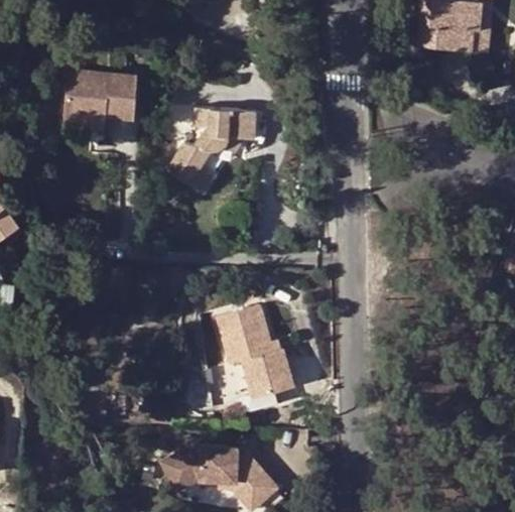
[(477,0),(417,0),(416,19),(419,20),(417,45),(473,50),(474,31),(480,31),(482,2),(478,2),(477,0)]
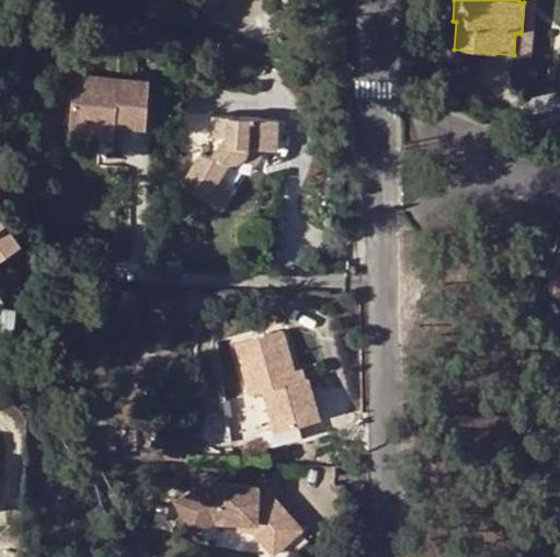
[(518,0),(520,2),(524,2),(522,34),(515,34),(514,55),(533,58),(538,0),(518,0)]
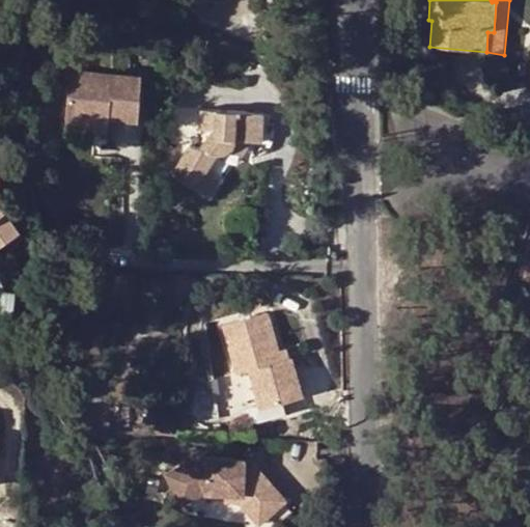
[(143,78),(71,73),(66,126),(109,128),(110,120),(139,122),(143,78)]
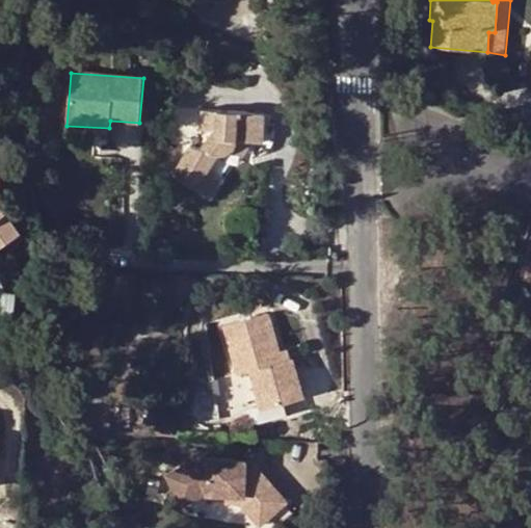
[(173,179),(211,202),(223,182),(210,173),(217,157),(224,156),(232,152),(239,157),(249,142),(263,143),(263,115),(203,113),(201,133),(214,134),(203,150),(191,148),(173,179)]
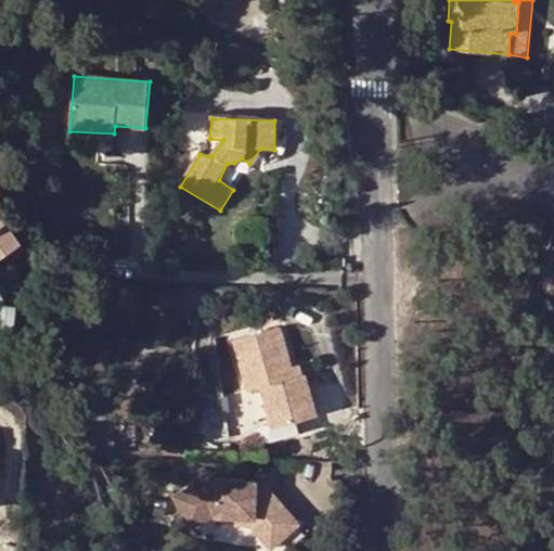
[(0,261),(23,244),(0,214),(0,261)]
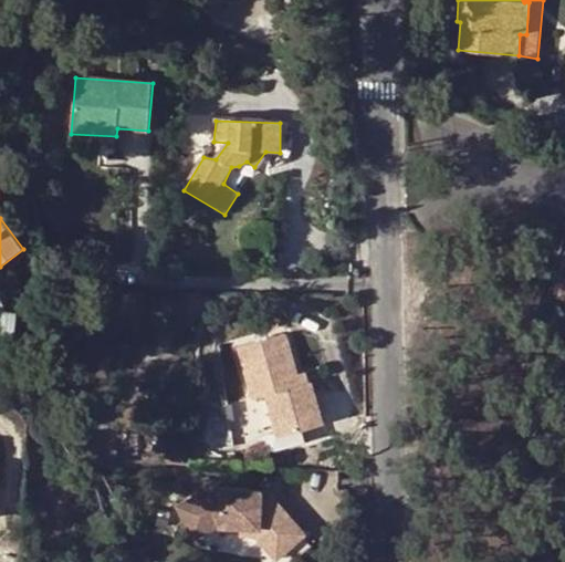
[(564,247),(553,276),(564,281),(564,247)]
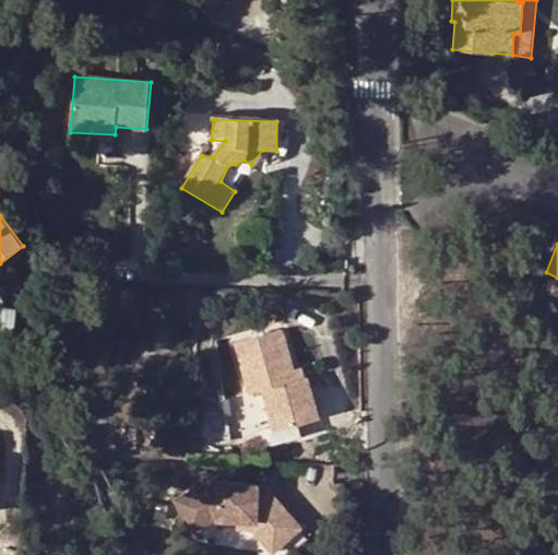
[(557,278),(546,272),(536,293),(557,303),(557,278)]
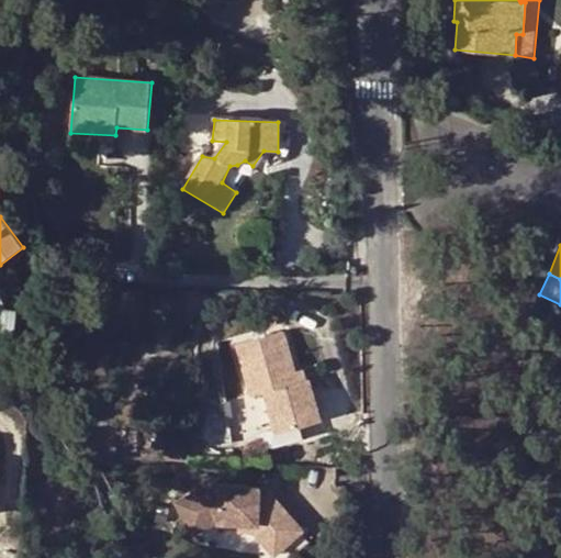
[(237,347),(253,398),(265,394),(277,435),(321,422),(309,380),(299,383),(295,374),(283,334),(237,347)]
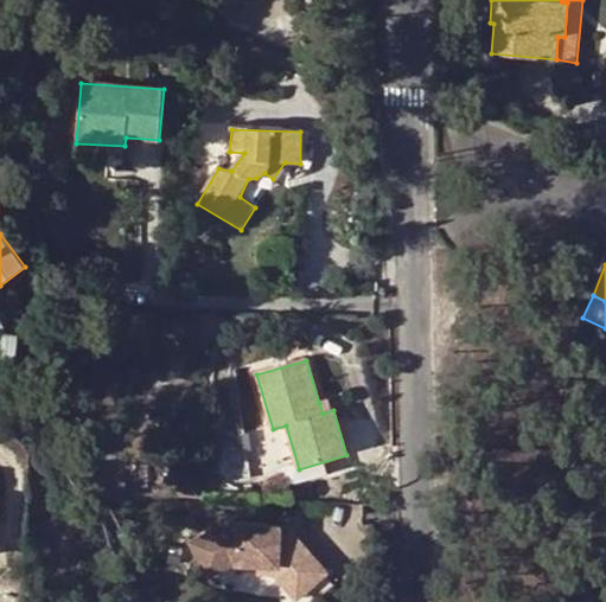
[(330,398),(319,403),(323,414),(333,410),(330,398)]
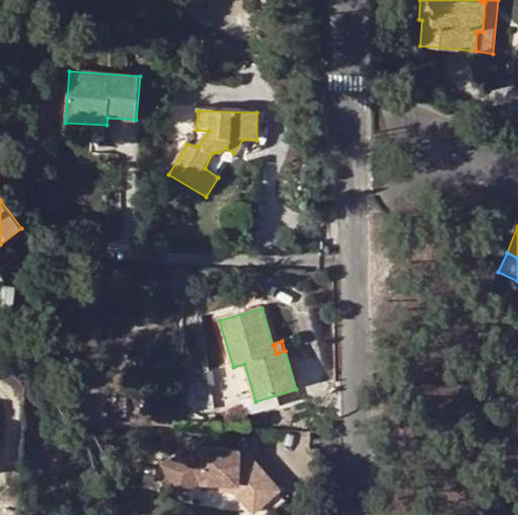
[(279,406),(276,395),(255,401),(244,405),(247,416),(279,406)]
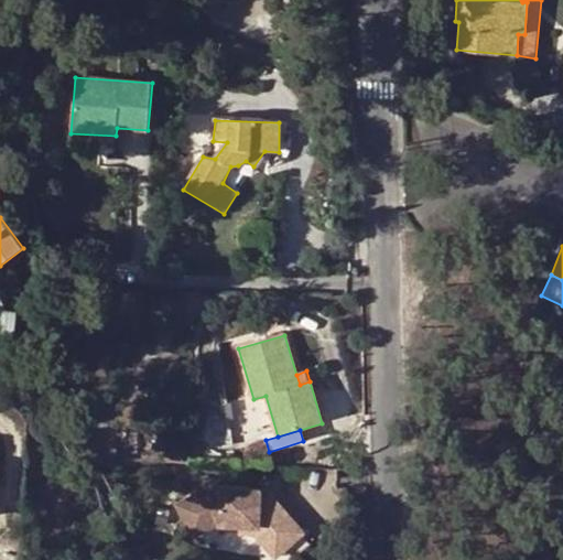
[(195,539),(218,526),(248,527),(259,527),(260,509),(292,545),(305,532),(273,499),(260,498),(261,490),(217,488),(210,490),(177,508),(195,539)]
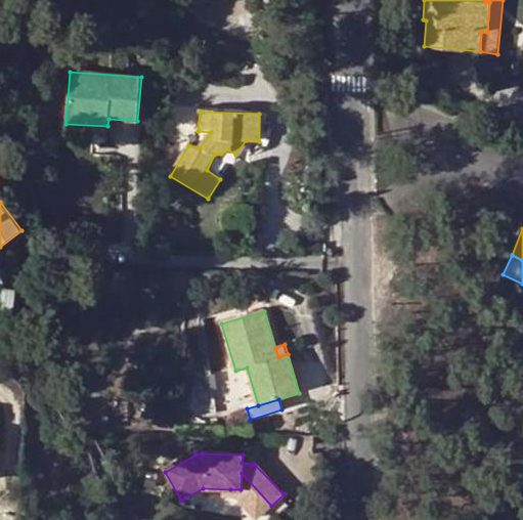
[(242,463),(254,464),(254,456),(243,455),(242,463)]
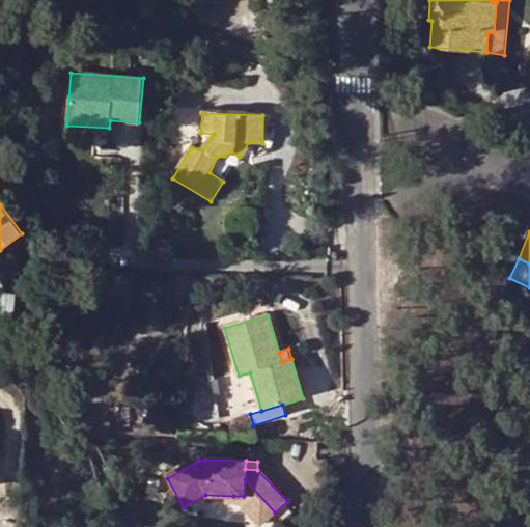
[(244,496),(233,496),(259,525),(275,512),(245,479),(244,496)]
